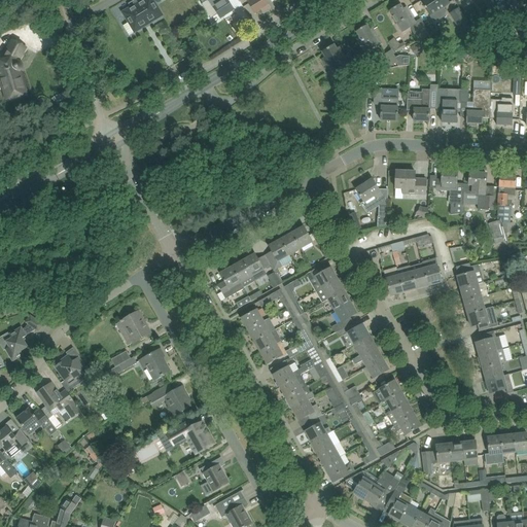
[(121,12),(129,24),(125,26),(130,35),(162,15),(151,0),(148,0),(141,4),(138,0),(134,0),(129,4),(131,7),(121,12)]
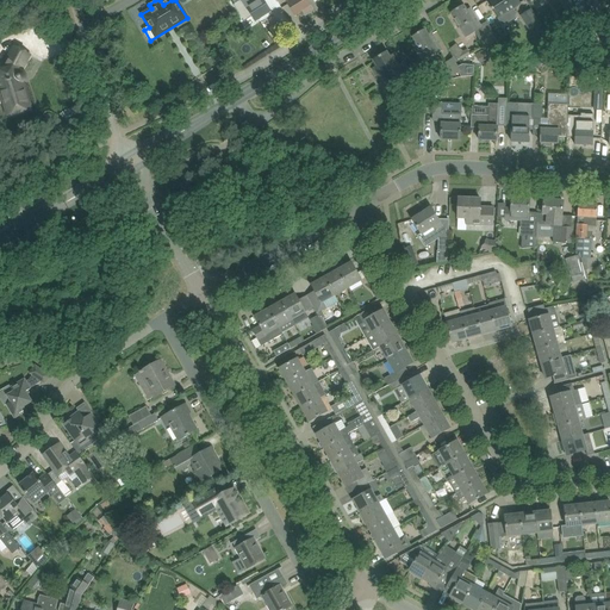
[(263,0),(240,0),(234,5),(244,22),(253,16),(255,22),(271,11),(263,0)]
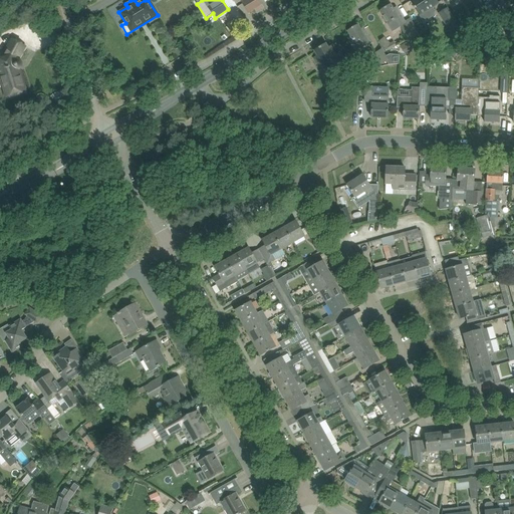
[(239,0),(244,7),(248,13),(254,9),(256,12),(263,7),(258,0),(239,0)]
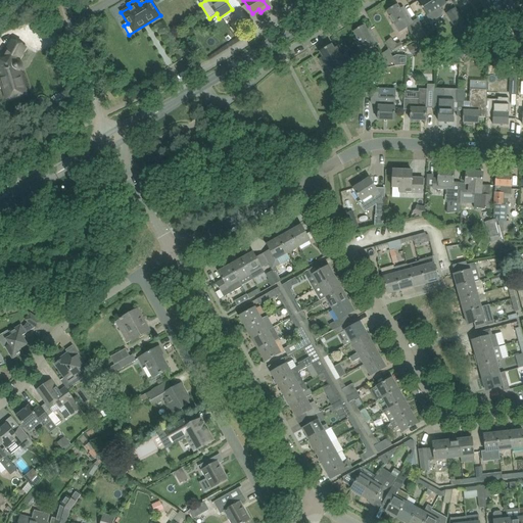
[(419,0),(418,1),(428,16),(446,4),(444,0),(419,0)]
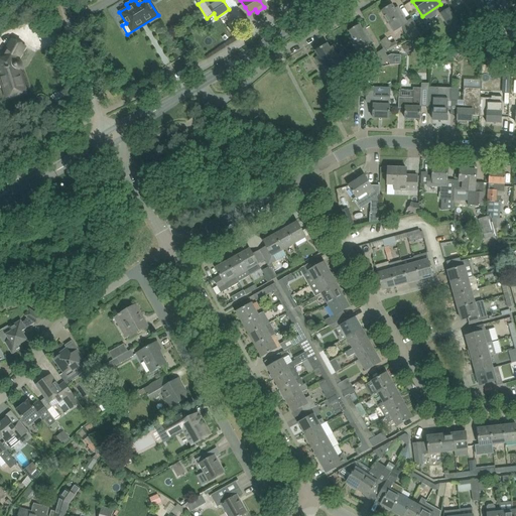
[(479,1),(475,3),(481,12),(486,21),(491,18),(486,9),(480,0),(479,1)]
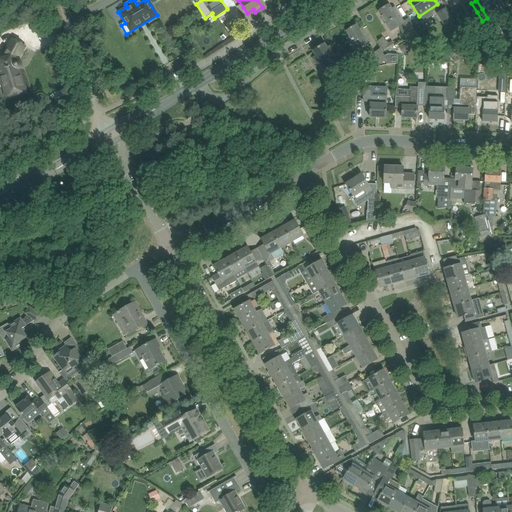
[(476,0),(482,9),(487,18),(490,25),(498,21),(496,9),(502,6),(499,0),(476,0)]
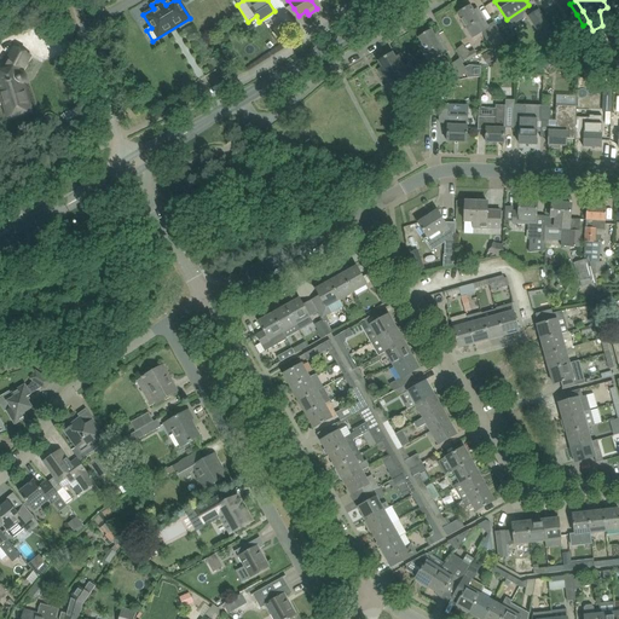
[(458,13),(464,24),(467,29),(468,29),(473,38),(481,32),(481,33),(487,29),(478,11),(475,13),(470,6),(458,13)]
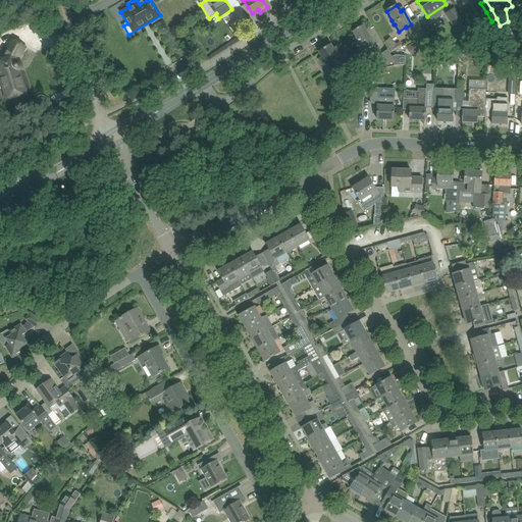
[(446,13),(461,38),(470,32),(455,7),(446,13)]
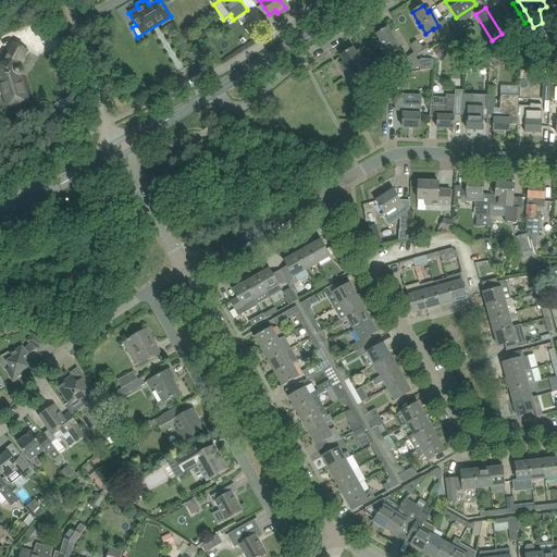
[(449,25),(436,34),(442,44),(456,36),(449,25)]
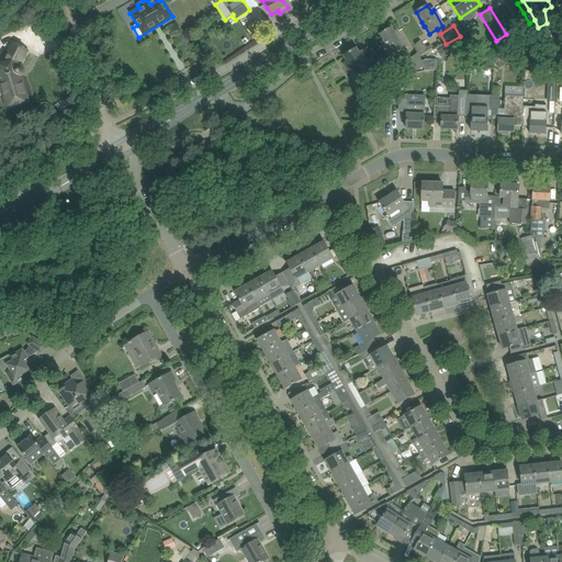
[(383,40),(380,42),(390,57),(393,55),(393,56),(405,48),(407,47),(398,32),(396,33),(392,27),(380,34),(383,40)]
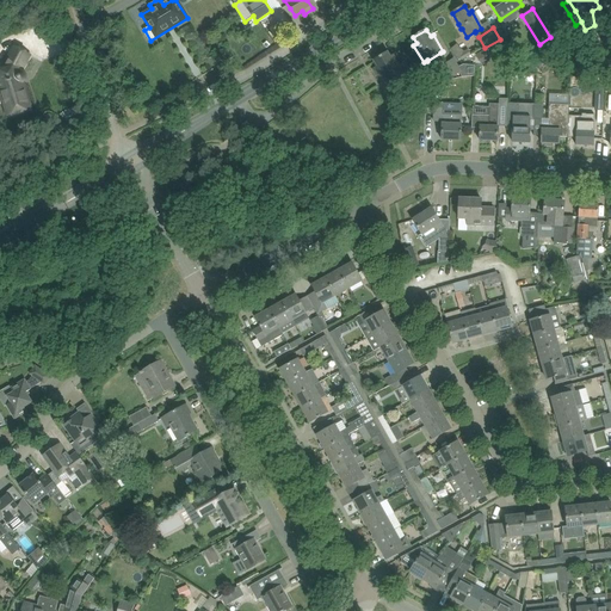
[(457,45),(451,50),(461,60),(473,54),(470,49),(466,51),(463,51),(457,45)]
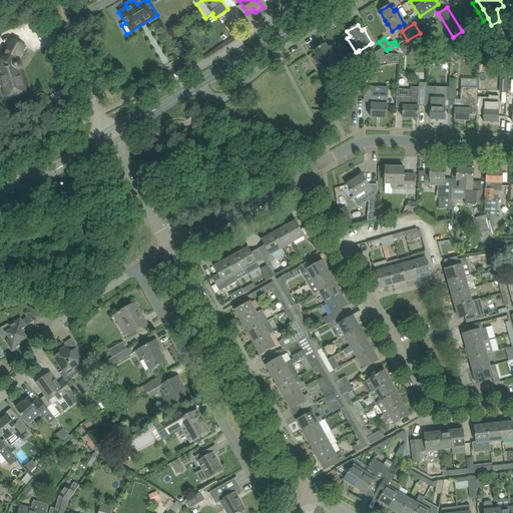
[(12,40),(8,49),(2,60),(0,60),(0,69),(8,95),(25,91),(18,69),(19,69),(20,68),(21,67),(21,66),(21,65),(21,64),(21,63),(21,62),(20,61),(19,60),(18,60),(17,59),(24,46),(12,40)]
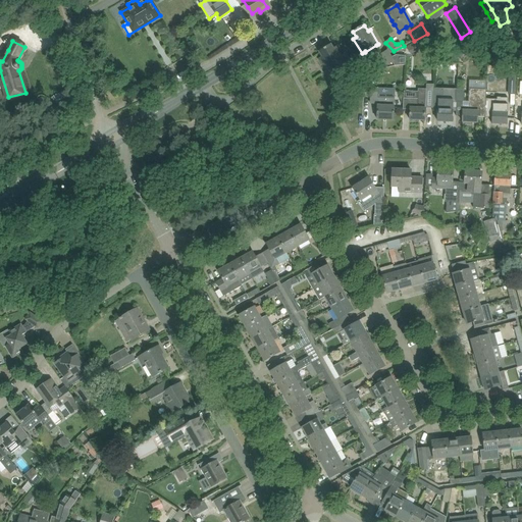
[(410,52),(417,49),(413,43),(407,46),(410,52)]
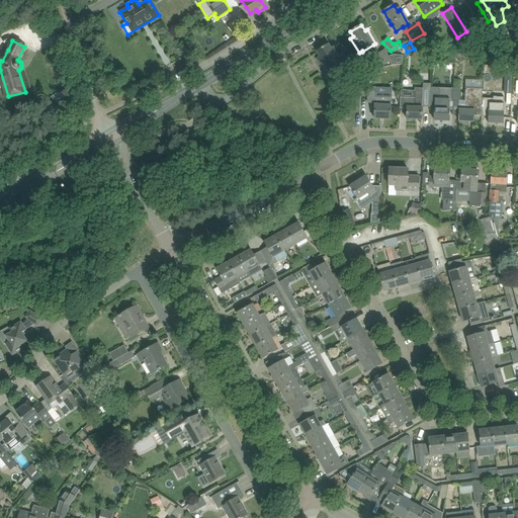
[(329,46),(325,48),(324,47),(323,48),(321,47),(318,49),(319,51),(318,51),(321,56),(317,59),(322,67),(323,66),(326,70),(328,71),(330,71),(336,68),(341,78),(348,73),(350,79),(353,78),(348,61),(344,53),(338,57),(334,50),(332,51),(329,46)]
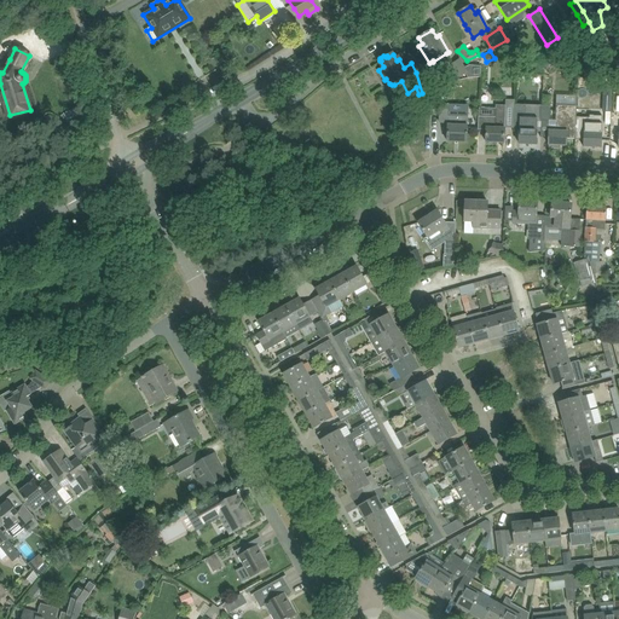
[(451,64),(461,80),(468,76),(468,79),(481,77),(481,65),(466,68),(461,58),(451,64)]
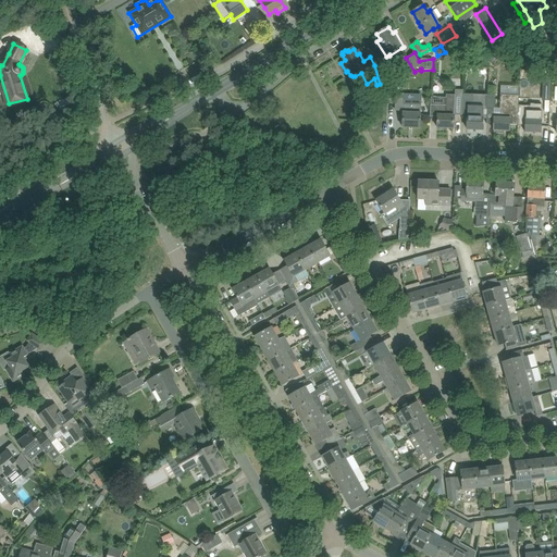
[(500,85),(500,94),(518,95),(518,86),(500,85)]
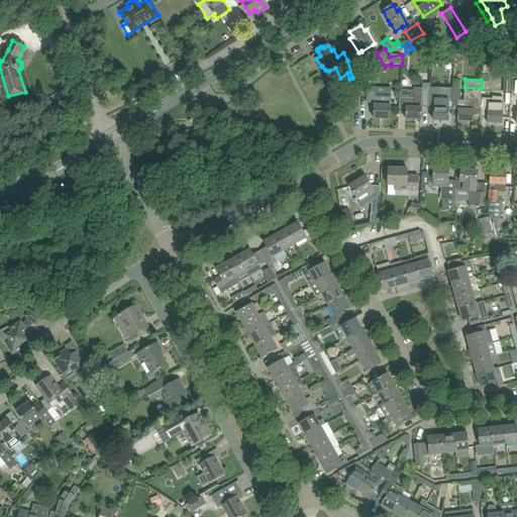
[(458,121),(458,124),(467,124),(467,121),(474,122),(474,116),(481,116),(481,109),(481,98),(482,88),(464,87),(464,95),(463,95),(463,101),(468,101),(468,109),(459,108),(459,111),(458,121)]
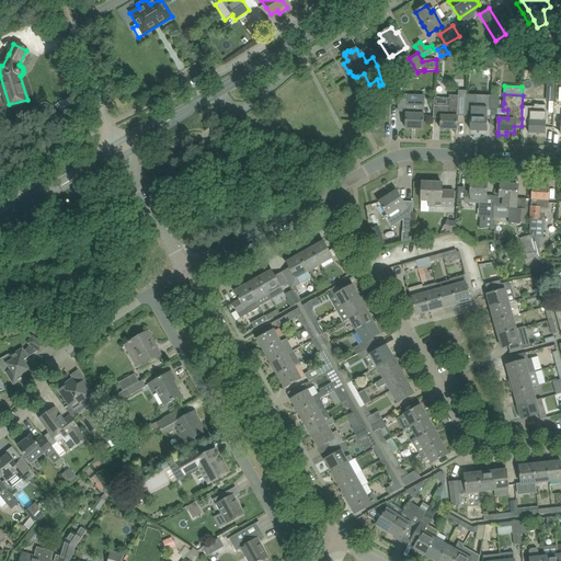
[(434,117),(442,117),(441,128),(457,129),(457,118),(457,117),(458,109),(458,95),(450,95),(449,106),(434,106),(434,117)]
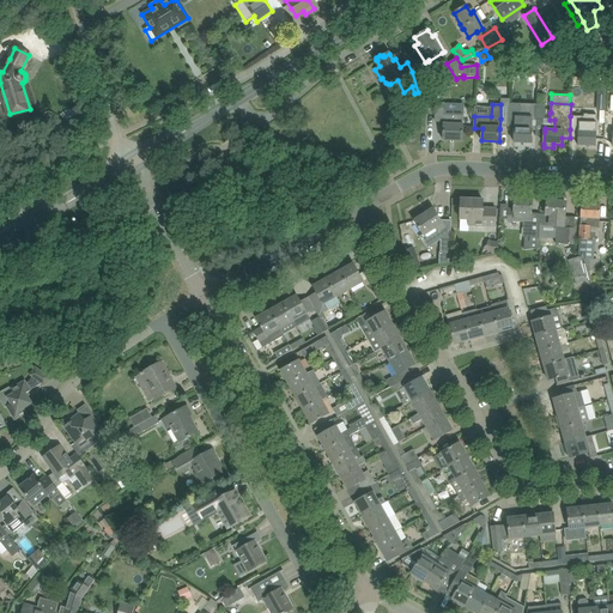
[(509,131),(515,131),(515,143),(530,143),(532,117),(520,116),(520,107),(510,107),(509,131)]
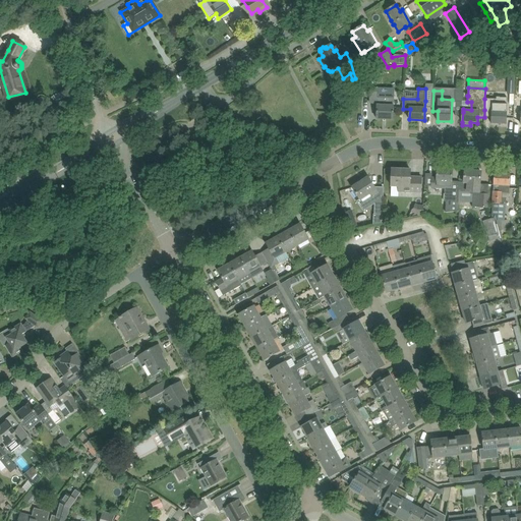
[(370,92),(369,103),(378,103),(378,97),(379,94),(384,94),(384,92),(370,92)]
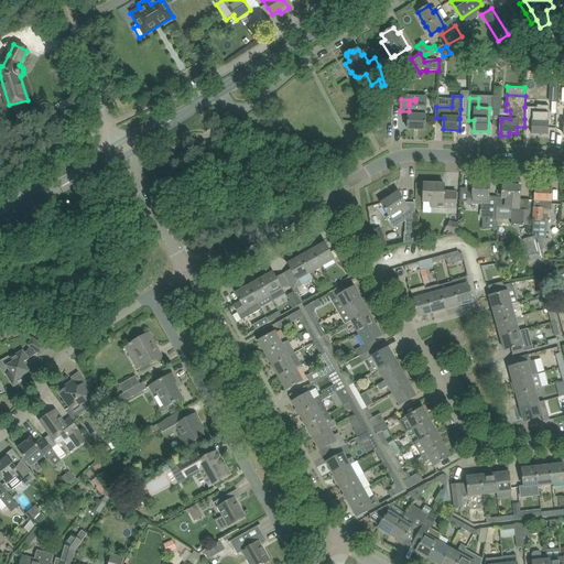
[(408,114),(407,129),(425,130),(425,119),(426,106),(409,105),(409,111),(409,114),(408,114)]
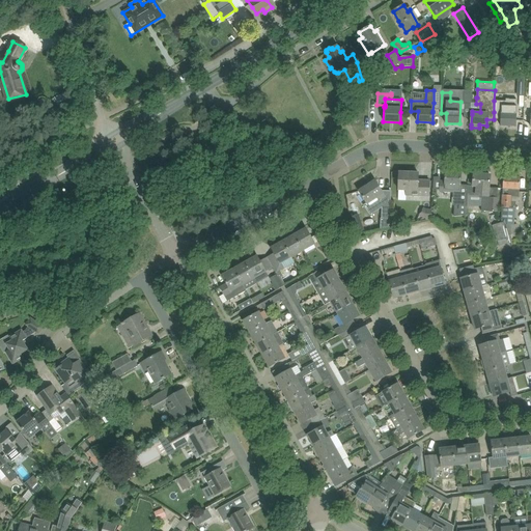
[(494,112),(494,119),(501,119),(501,127),(516,127),(516,116),(518,100),(507,100),(507,101),(494,101),(494,112)]
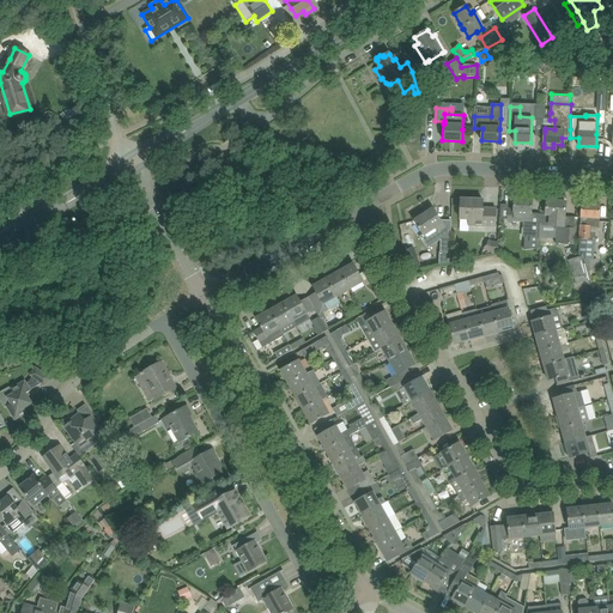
[(515,196),(514,199),(514,210),(508,210),(508,222),(523,222),(522,237),(525,237),(525,250),(540,249),(539,238),(539,225),(540,214),(530,214),(532,200),(523,200),(523,198),(515,196)]
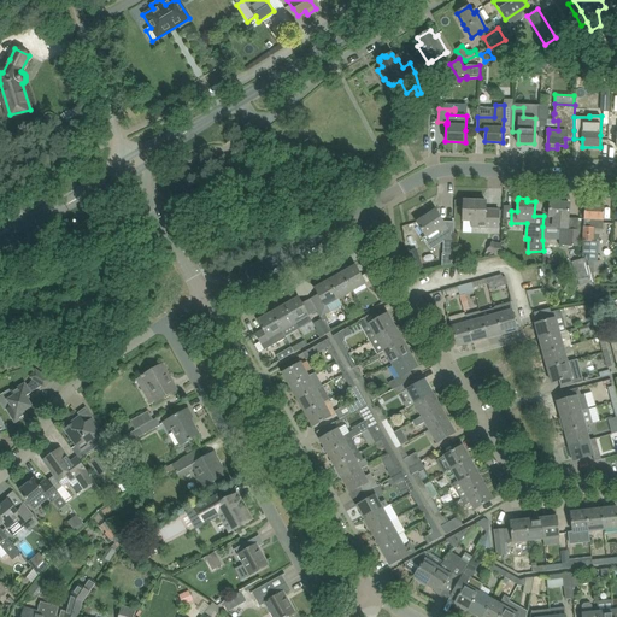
[(464,200),(463,212),(463,222),(472,222),(472,228),(499,229),(499,211),(486,210),(486,201),(464,200)]
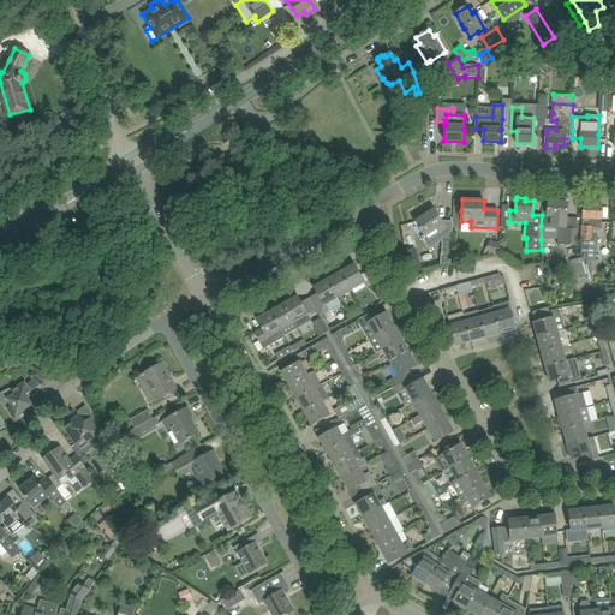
[(566,228),(568,203),(549,202),(548,216),(542,215),(541,226),(555,227),(555,230),(559,230),(557,245),(575,246),(577,230),(566,230),(566,228)]
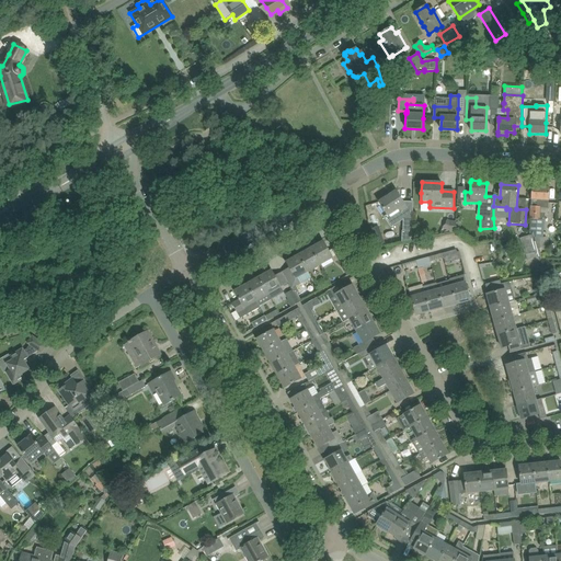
[(530,219),(529,232),(533,232),(538,250),(547,251),(547,238),(544,237),(545,220),(546,214),(548,214),(550,187),(533,186),(531,199),(533,199),(531,206),(530,219)]
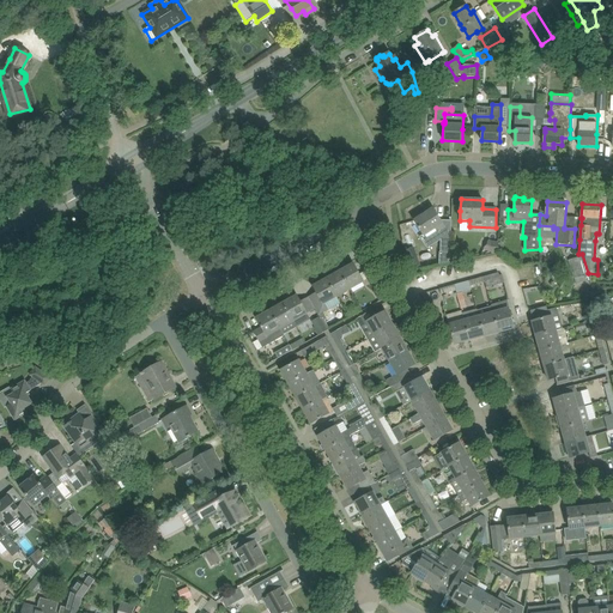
[(416,219),(414,220),(423,236),(420,237),(428,248),(442,238),(442,240),(442,252),(450,252),(450,235),(451,222),(441,222),(438,219),(432,208),(423,214),(423,213),(420,213),(416,217),(416,218),(416,219)]
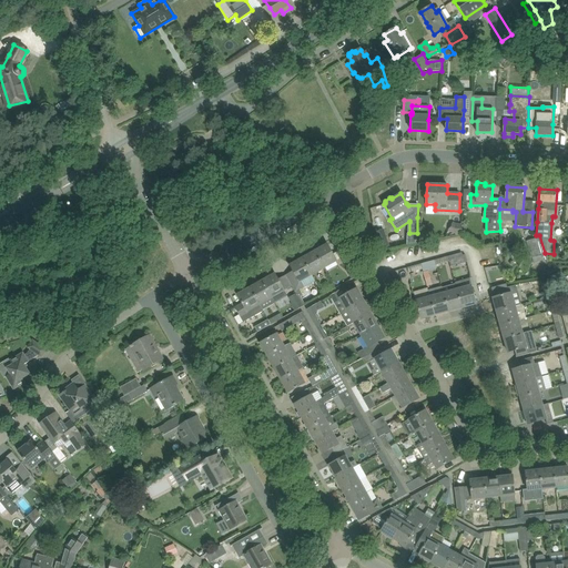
[(456,234),(462,234),(462,224),(456,224),(453,222),(448,231),(456,234)]
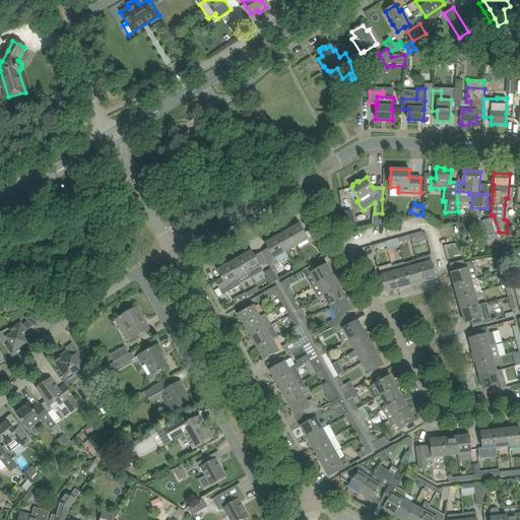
[(497,233),(493,217),(482,220),(486,236),(491,235),(494,234),(496,234),(497,233)]
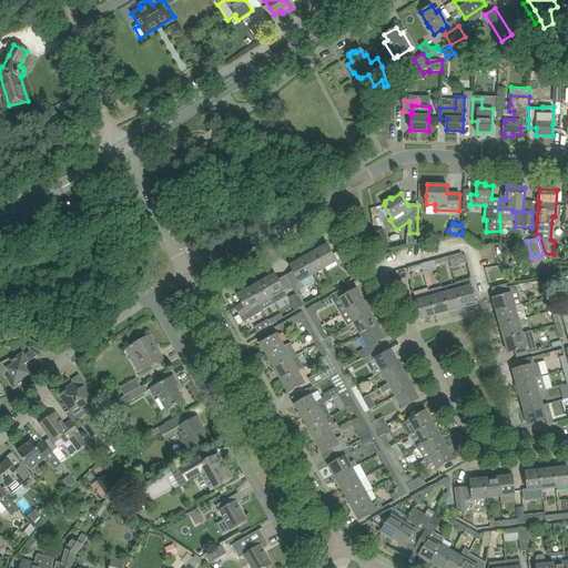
[(387,240),(378,243),(381,250),(389,246),(387,240)]
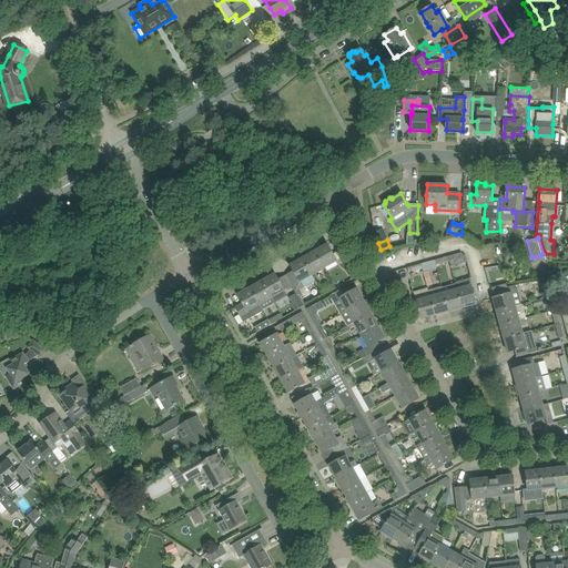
[(326,245),(314,252),(323,269),(336,261),(326,245)]
